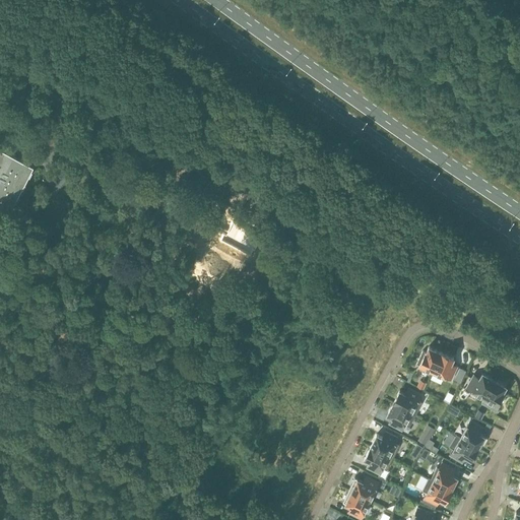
[(0,197),(5,200),(14,204),(35,166),(0,147),(0,197)]
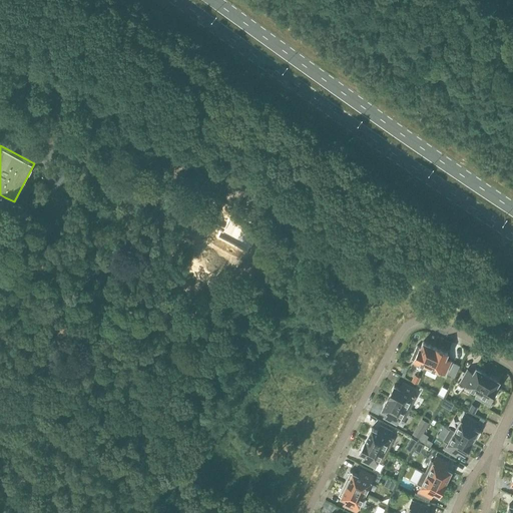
[(220,231),(217,238),(230,245),(233,239),(238,241),(244,227),(229,220),(222,232),(220,231)]
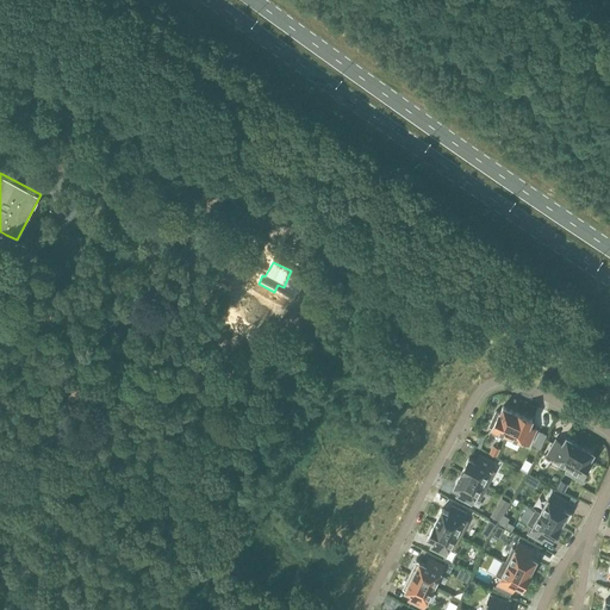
[(278,285),(274,292),(294,302),(298,296),(299,296),(307,279),(305,278),(305,277),(292,269),(291,271),(284,287),(278,285)]
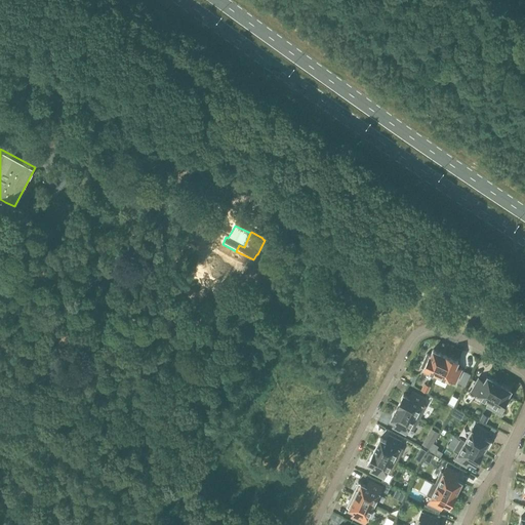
[(420,367),(437,374),(446,355),(433,350),(431,355),(427,354),(420,367)]
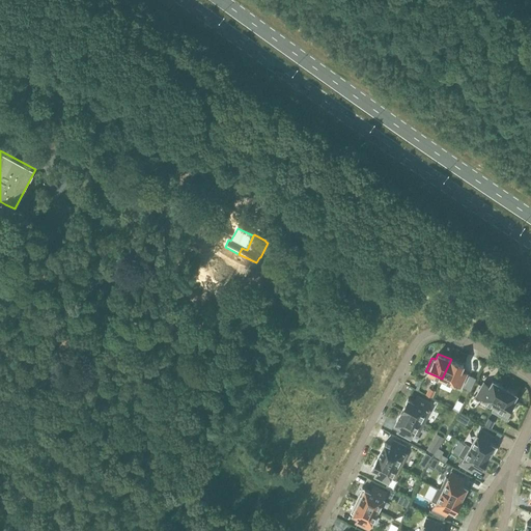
[(464,365),(451,359),(442,379),(460,387),(467,374),(460,371),(464,365)]
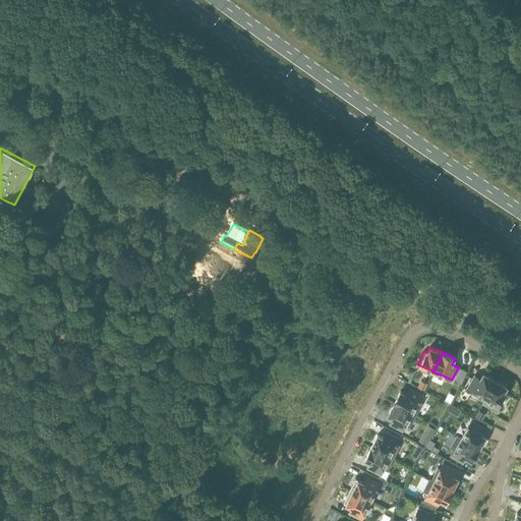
[(467,388),(485,398),(496,380),(483,372),(480,379),(474,375),(467,388)]
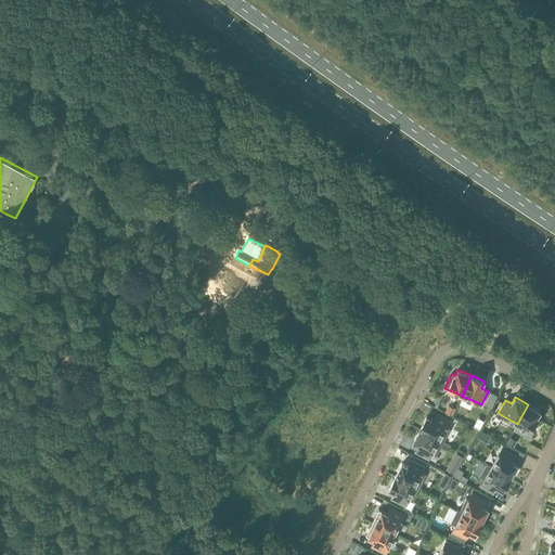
[(541,412),(528,404),(517,424),(533,434),(541,420),(537,417),(541,412)]
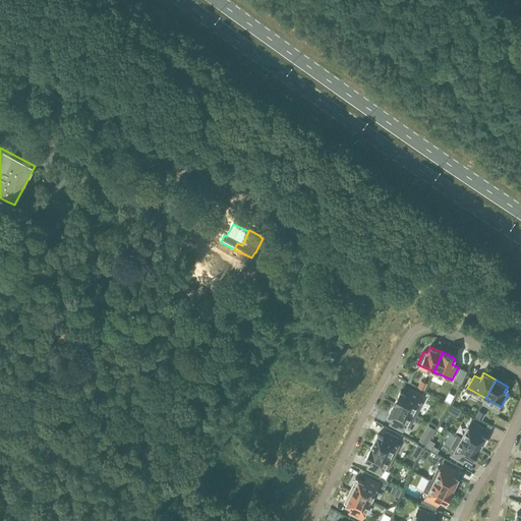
[(423,390),(426,384),(420,381),(417,387),(423,390)]
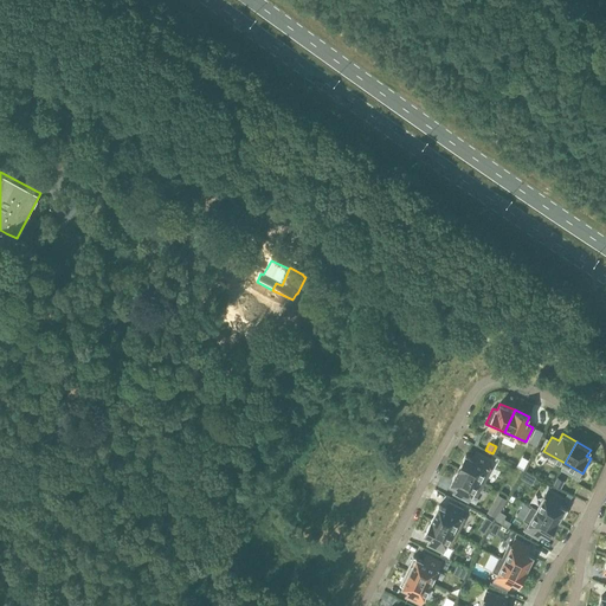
[(466,455),(458,469),(479,481),(491,459),(477,451),(474,458),(466,455)]
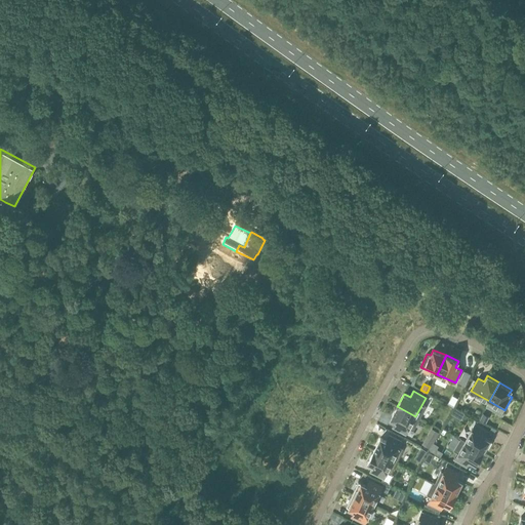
[(406,434),(415,416),(397,406),(391,418),(397,421),(394,428),(406,434)]
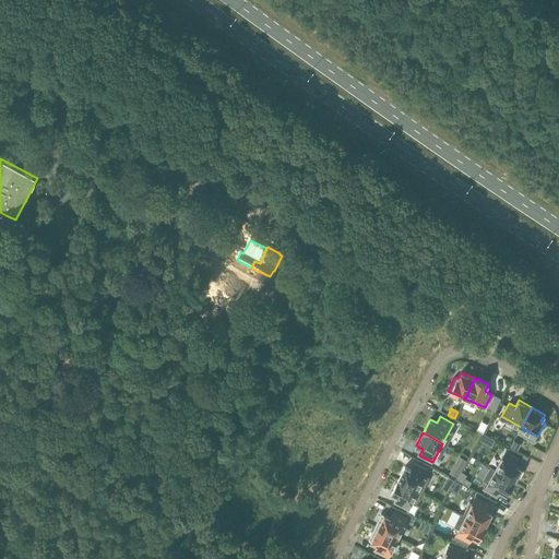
[(511,448),(516,451),(520,444),(513,441),(511,448)]
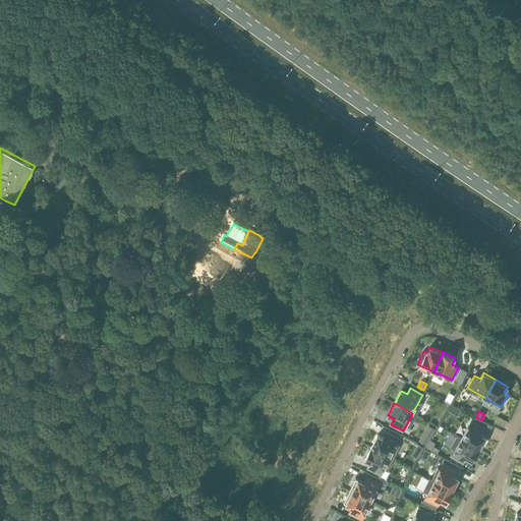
[(479,449),(478,449),(481,451),(488,438),(480,433),(483,427),(471,420),(461,438),(479,449)]
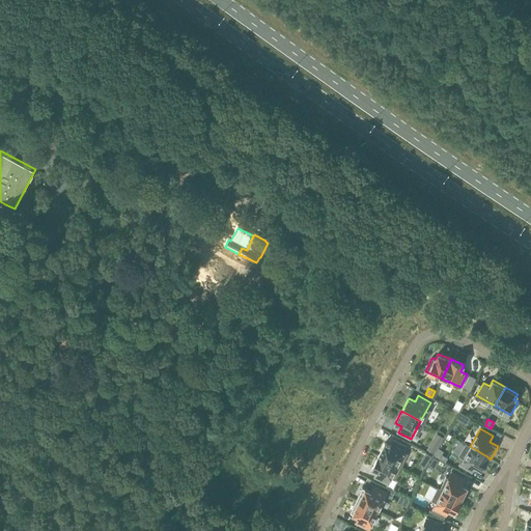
[(379,455),(397,465),(407,446),(394,440),(391,446),(385,443),(379,455)]
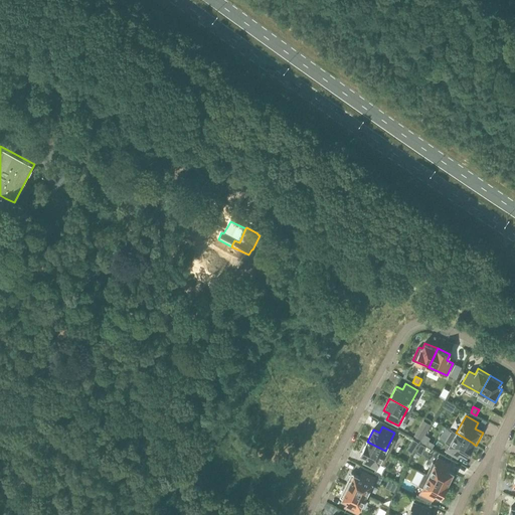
[(419,428),(414,437),(420,440),(425,433),(419,428)]
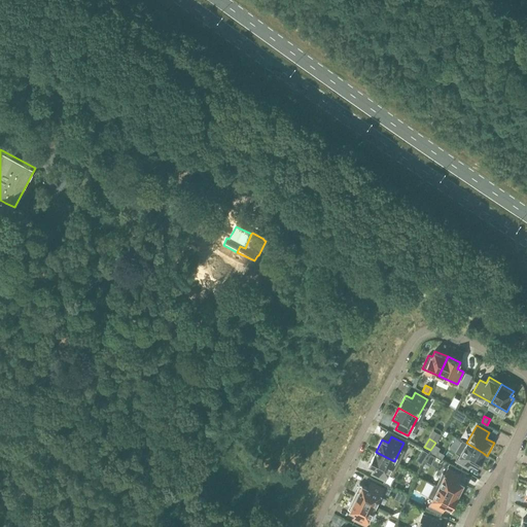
[(478,465),(484,454),(485,454),(466,443),(456,460),(468,467),(471,462),(478,465)]
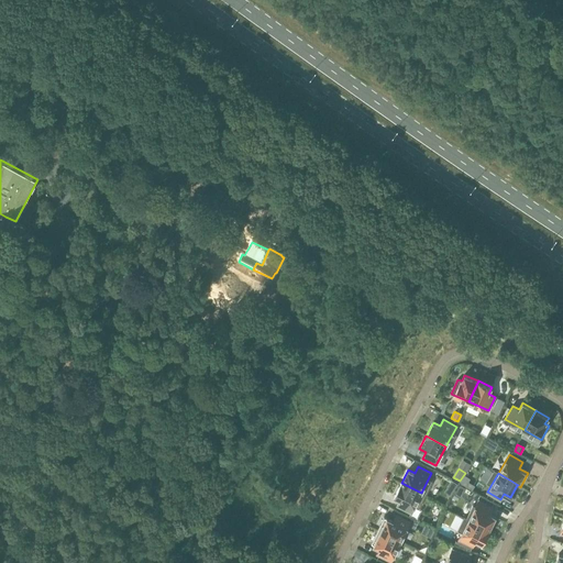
[(457,484),(452,481),(449,486),(454,489),(457,484)]
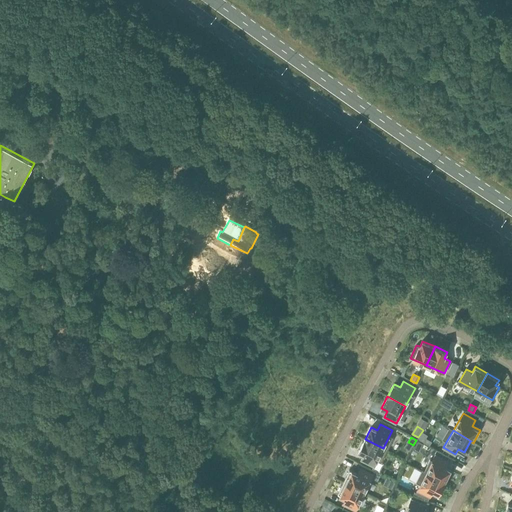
[(383,448),(365,439),(359,451),(365,454),(362,460),(374,466),(383,448)]
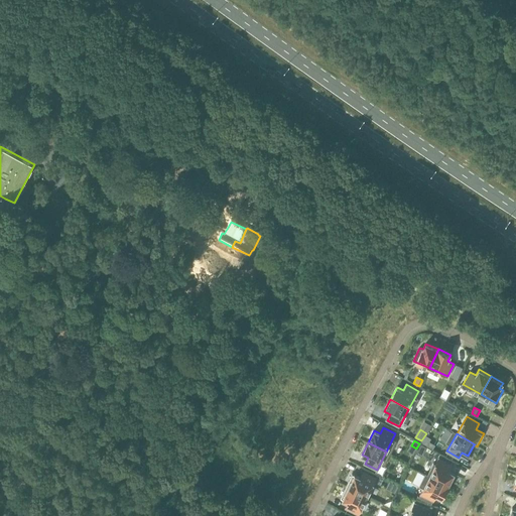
[(421,443),(416,453),(422,456),(426,446),(421,443)]
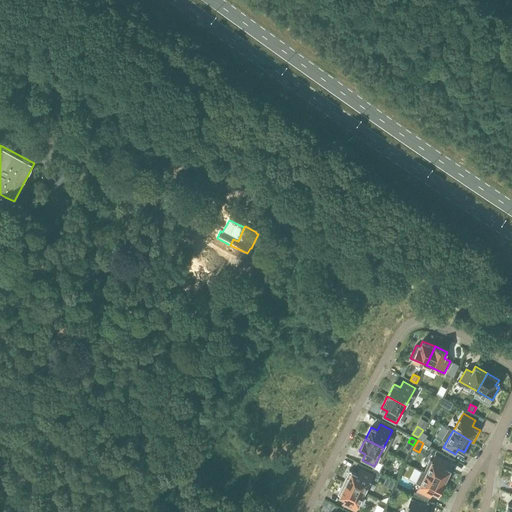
[(435,455),(426,473),(444,482),(450,469),(444,466),(447,461),(435,455)]
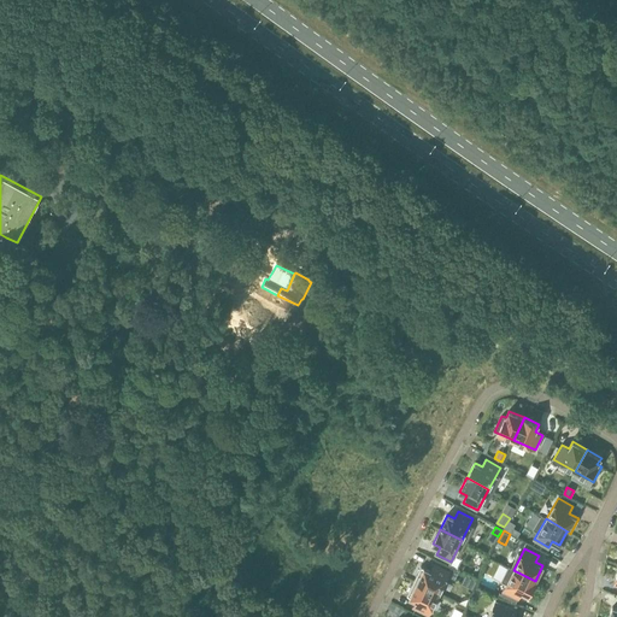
[(421,566),(413,581),(439,593),(450,571),(435,564),(432,571),(421,566)]
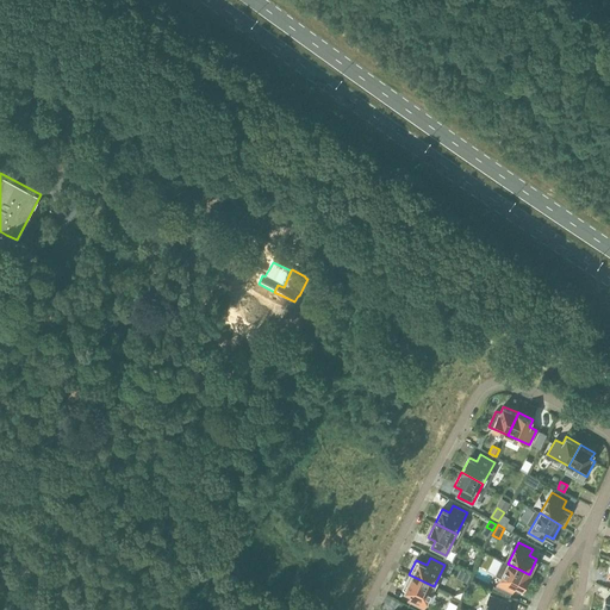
[(522,589),(529,574),(508,564),(497,584),(512,592),(515,585),(522,589)]
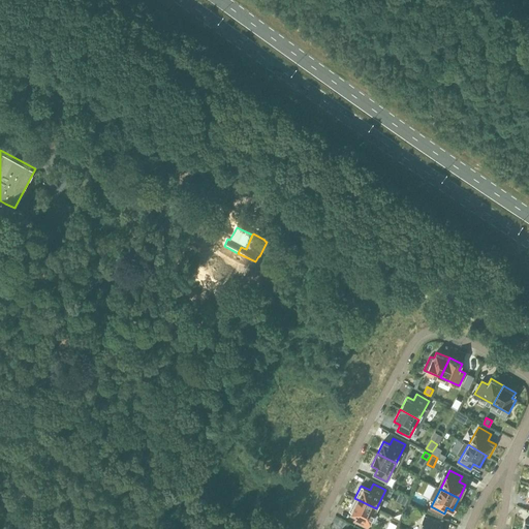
[(368,527),(376,508),(354,498),(349,510),(358,515),(354,521),(368,527)]
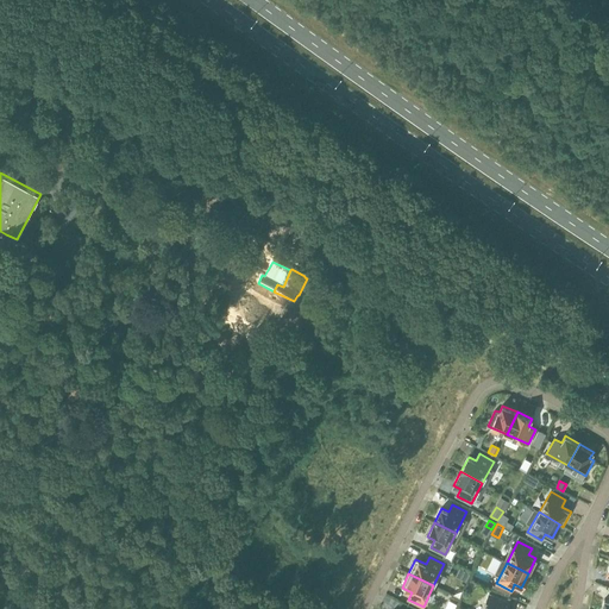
[(489,594),(483,608),(507,608),(502,607),(504,600),(489,594)]
